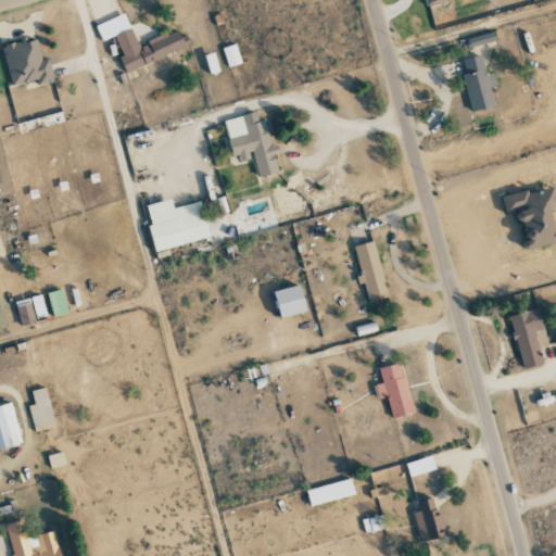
[(129,30),(125,15),(96,24),(100,39),(129,30)]
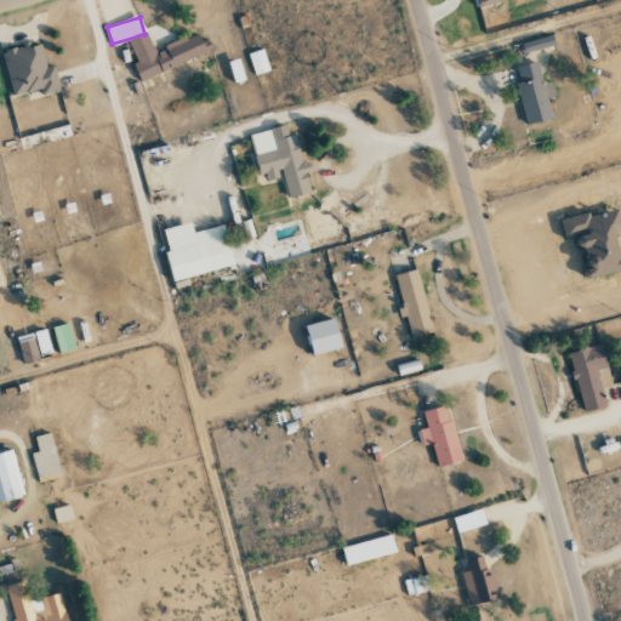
[(140,80),(205,51),(198,33),(154,52),(146,33),(127,40),(137,62),(132,64),(140,80)]
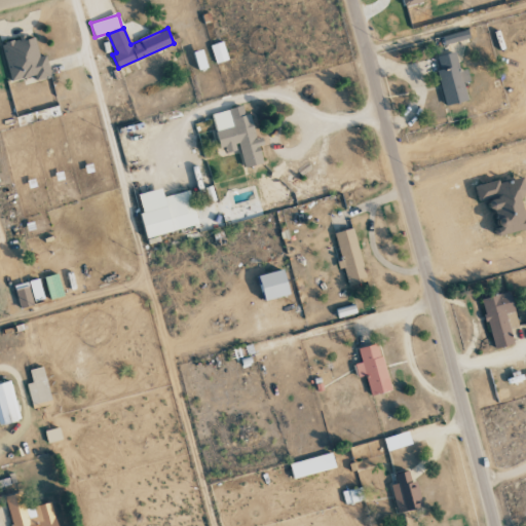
[(467,39),(466,32),(443,36),(444,43),(467,39)]
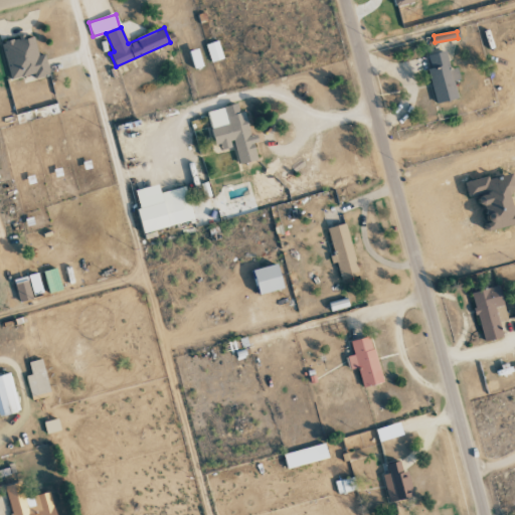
[(34,37),(24,39),(23,37),(1,42),(10,79),(33,74),(34,79),(49,75),(44,54),(38,55),(34,37)]
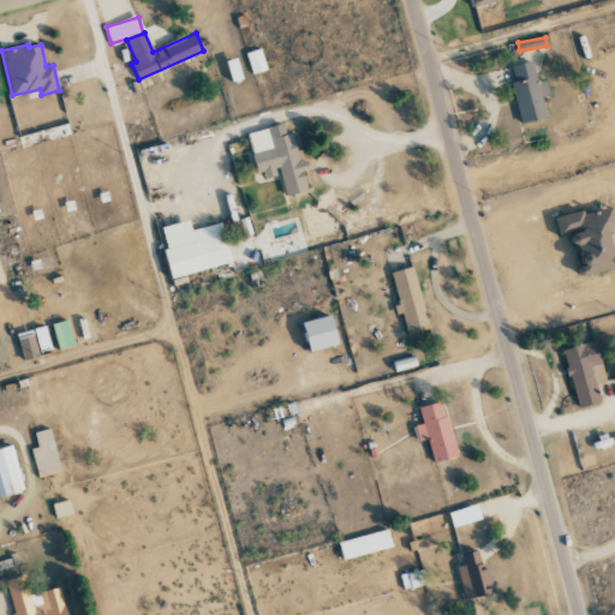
[(245,53),(251,75),(266,70),(260,49),(245,53)]
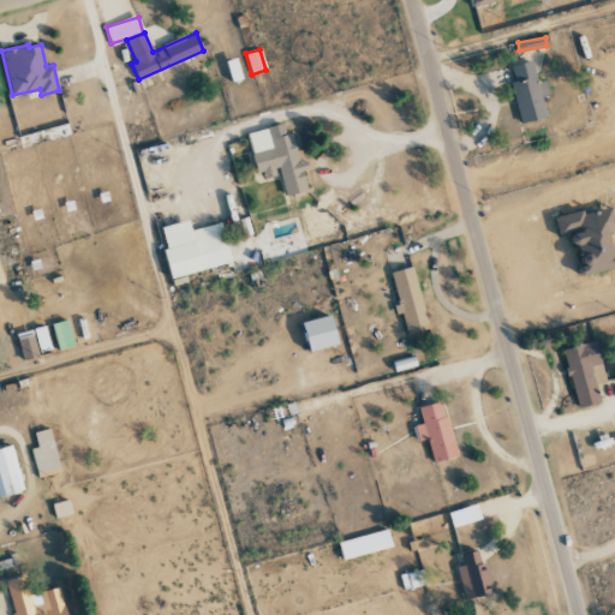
[(508,66),(520,124),(547,118),(542,96),(548,95),(545,82),(536,84),(532,61),(508,66)]
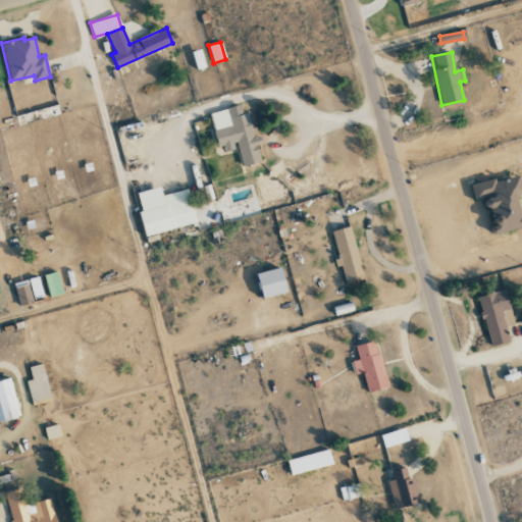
[(242,166),(262,161),(256,138),(254,139),(247,113),(242,114),(240,105),(226,108),(231,126),(215,131),(220,150),(237,146),(242,166)]
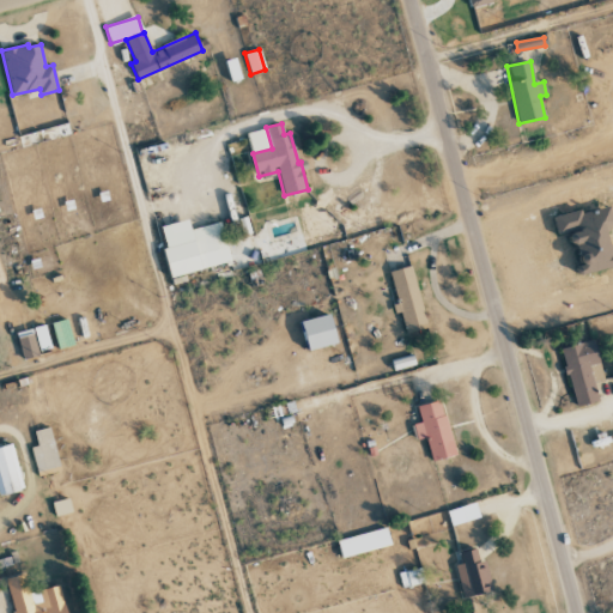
[(583,275),(612,267),(604,234),(612,231),(606,207),(581,214),(580,211),(553,217),(558,235),(571,231),(583,275)]
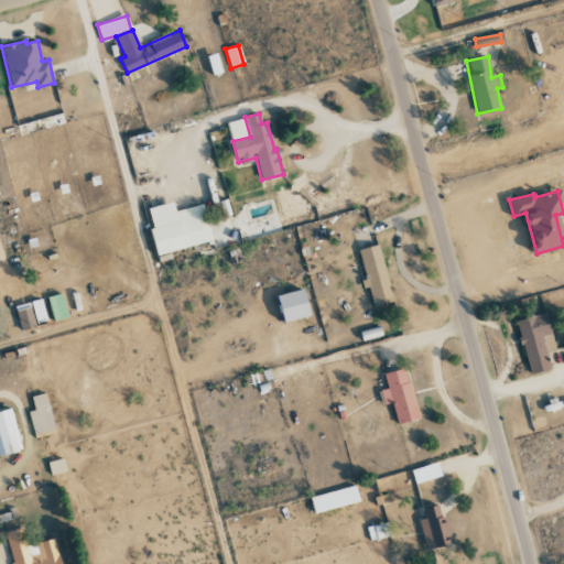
[(175,212),(173,203),(145,209),(158,255),(213,241),(203,204),(175,212)]
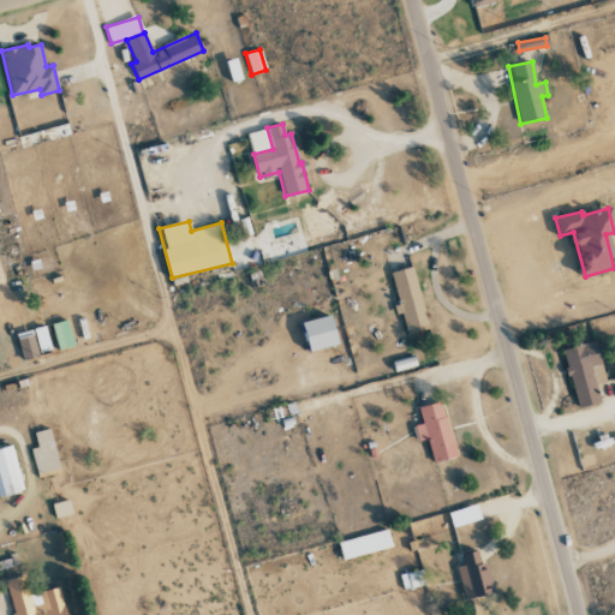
[(428,326),(413,268),(389,274),(400,315),(401,314),(406,330),(428,326)]
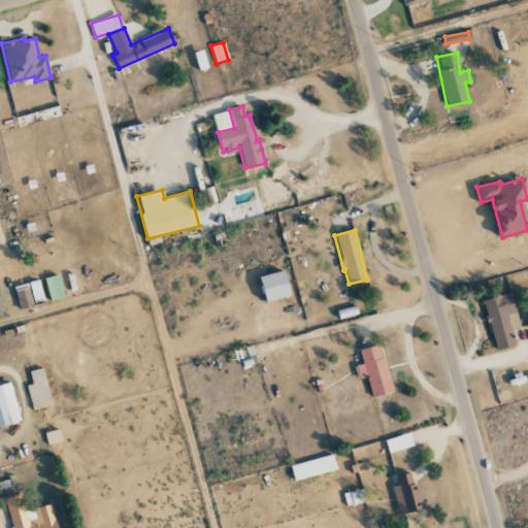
[(19,308),(43,303),(39,283),(14,287),(19,308)]
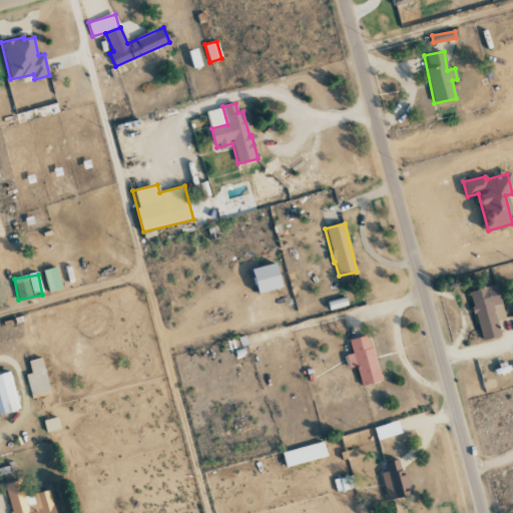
[(481,341),(500,336),(492,307),(501,305),(496,286),(469,292),(481,341)]
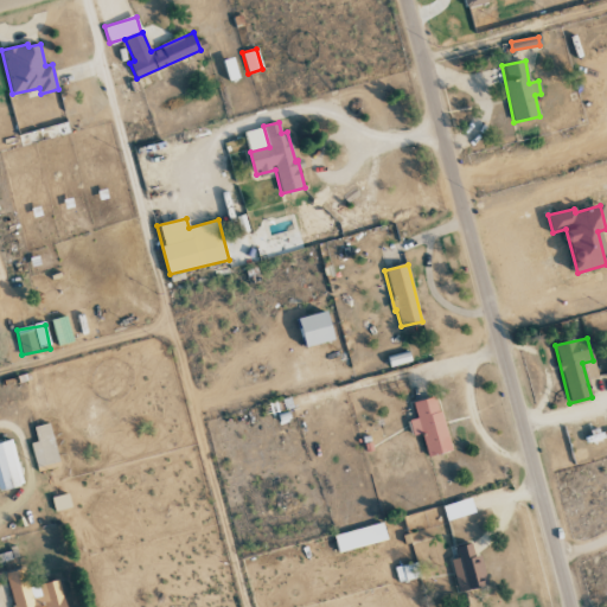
[(413,403),(416,419),(408,421),(411,436),(421,434),(427,458),(451,452),(436,397),(413,403)]
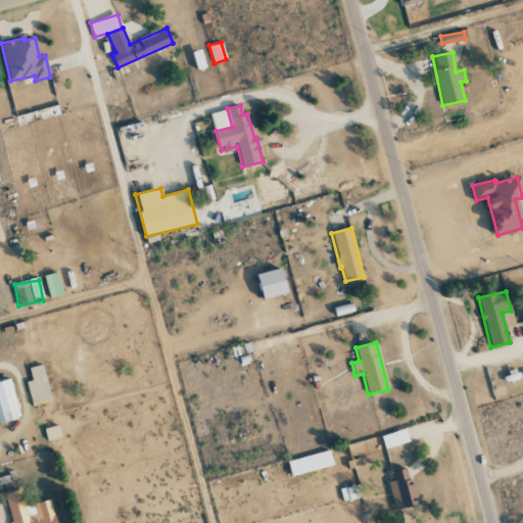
[(29,368),(32,380),(26,381),(33,406),(52,400),(42,365),(29,368)]
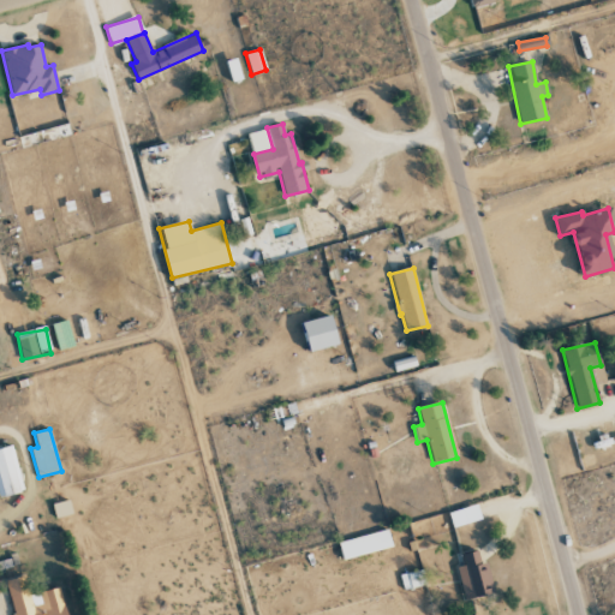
[(0,447),(0,496),(23,490),(11,445),(0,447)]
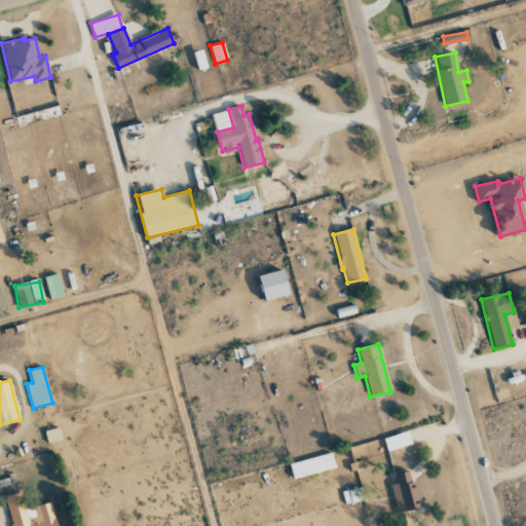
[(44,430),(47,443),(62,439),(59,427),(44,430)]
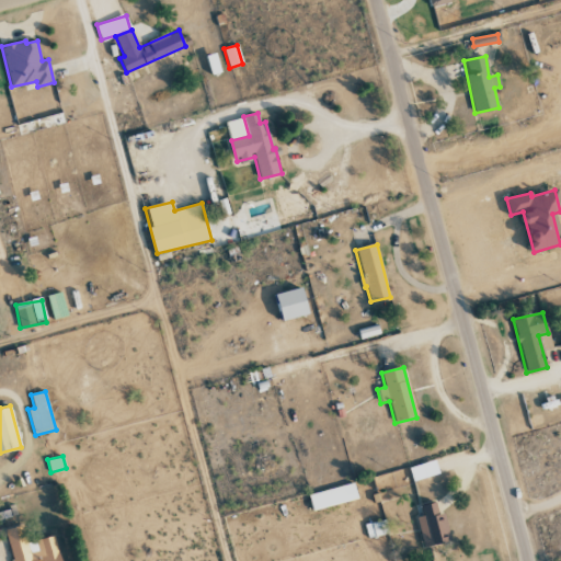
[(409,468),(413,481),(438,473),(434,459),(409,468)]
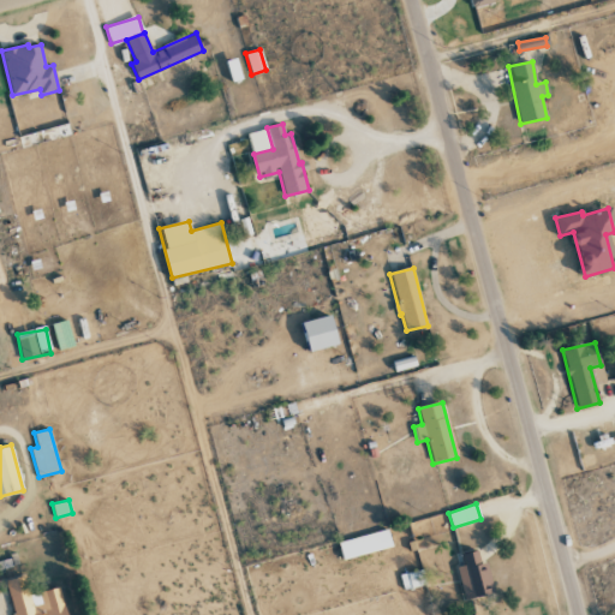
[(338,543),(342,560),(392,545),(387,529),(338,543)]
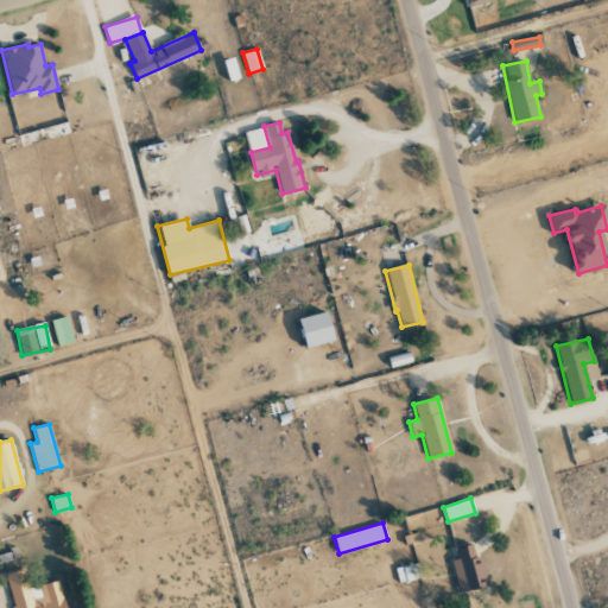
[(460,593),(488,586),(481,556),(474,557),(472,544),(454,549),(456,559),(451,561),(460,593)]
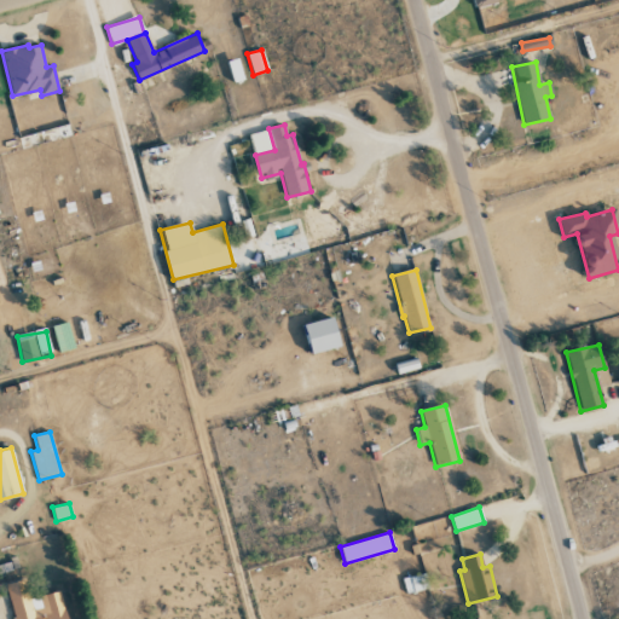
[(5,584),(13,618),(67,618),(59,591),(29,599),(24,579),(5,584)]
